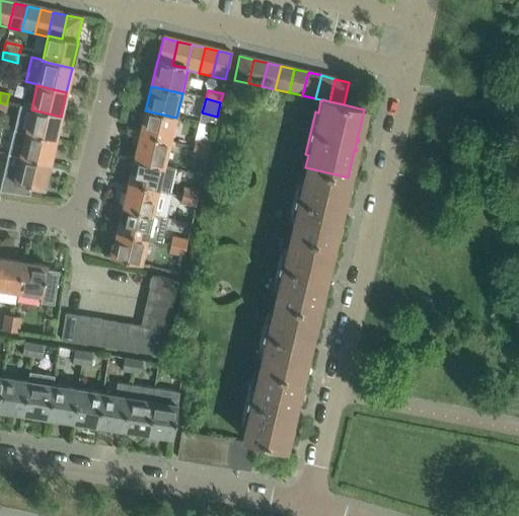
[(55,141),(61,117),(31,109),(19,107),(13,132),(55,141)]
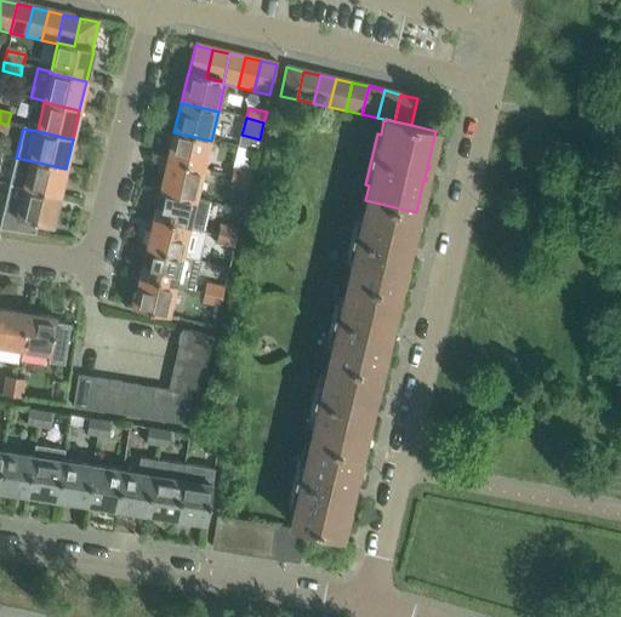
[(204,171),(211,141),(174,132),(167,161),(204,171)]
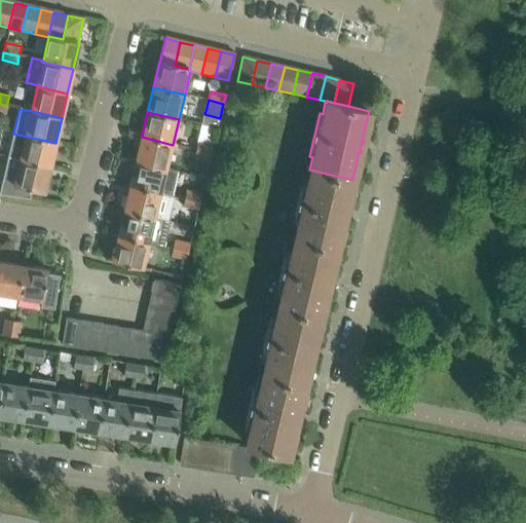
[(50,169),(55,143),(13,134),(8,155),(21,158),(20,161),(50,169)]
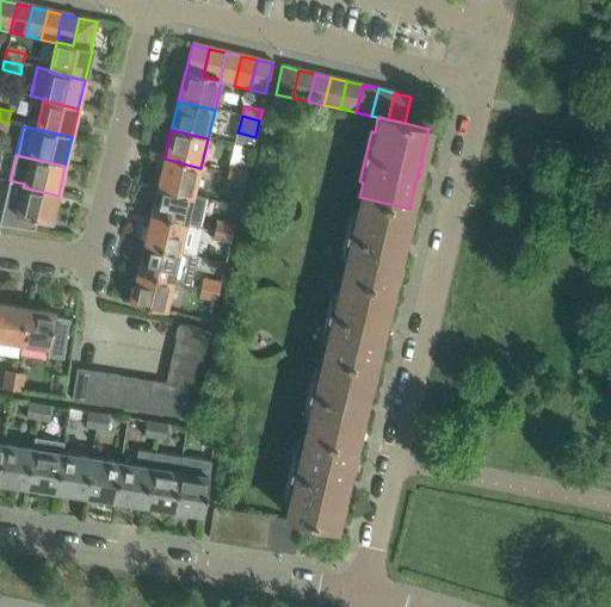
[(195,197),(201,168),(165,159),(158,189),(195,197)]
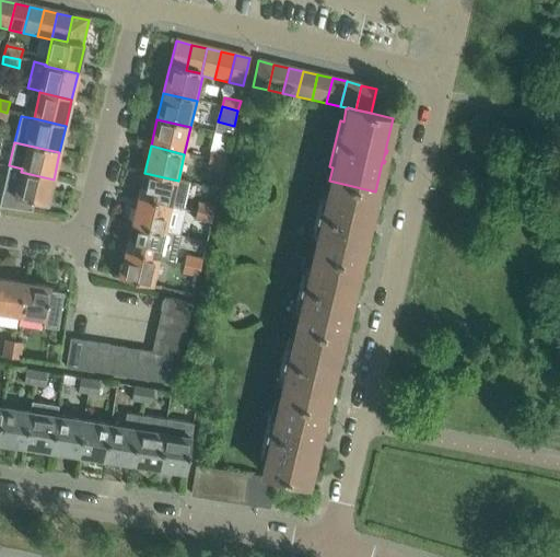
[(228,154),(228,153),(211,150),(209,160),(225,163),(228,154)]
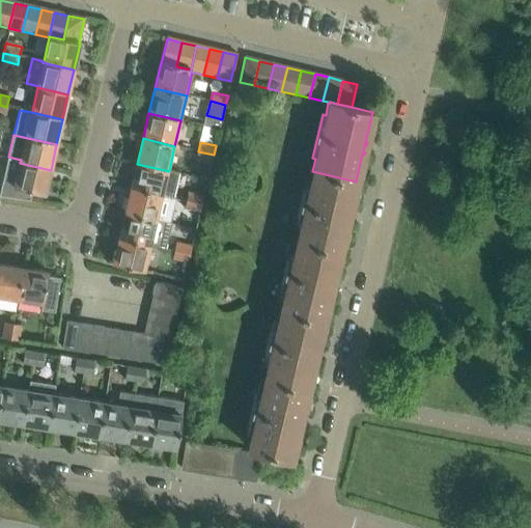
[(212,163),(214,155),(198,151),(197,160),(212,163)]
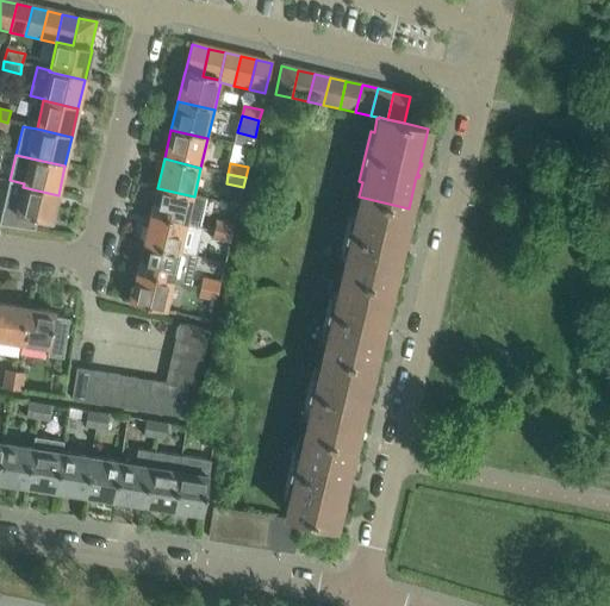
[(51,225),(58,195),(23,187),(24,183),(10,180),(0,223),(36,229),(37,222),(51,225)]
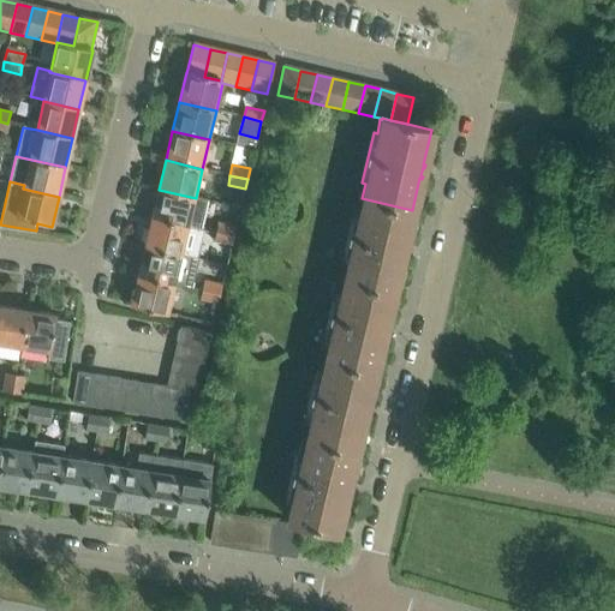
[(208,201),(196,198),(159,190),(151,219),(189,227),(201,229),(208,201)]
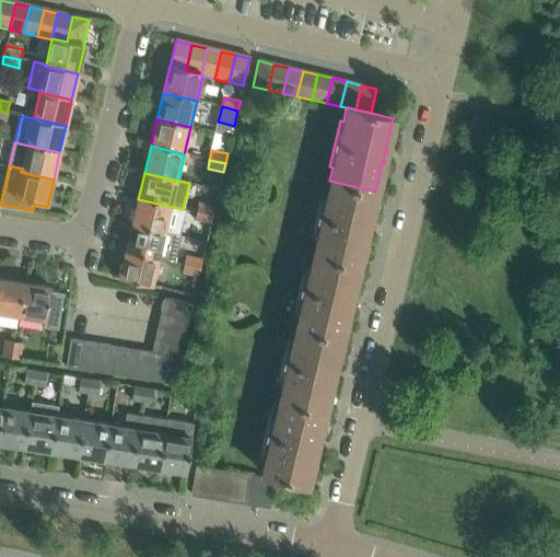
[(368,223),(375,192),(329,181),(326,194),(323,194),(312,240),(314,241),(312,254),(358,265),(365,235),(368,235),(368,233),(365,233),(368,225),(370,225),(370,223),(368,223)]
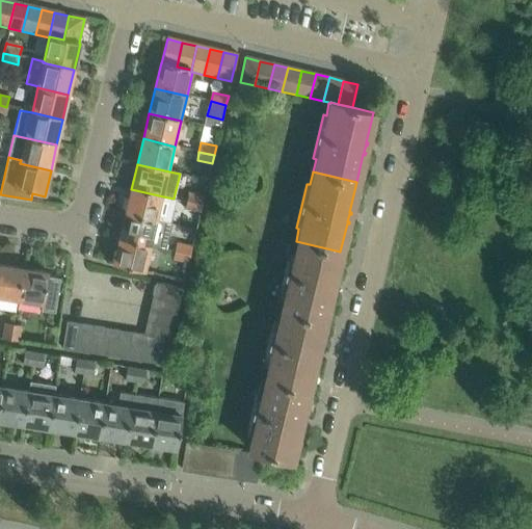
[(157,221),(163,196),(131,189),(125,214),(157,221)]
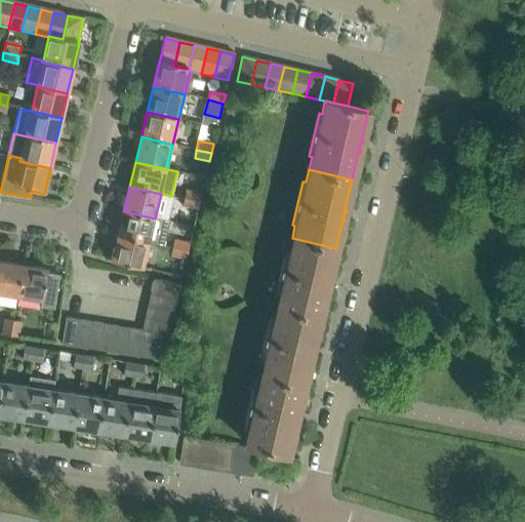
[(202,194),(201,193),(187,190),(185,199),(200,203),(202,194)]
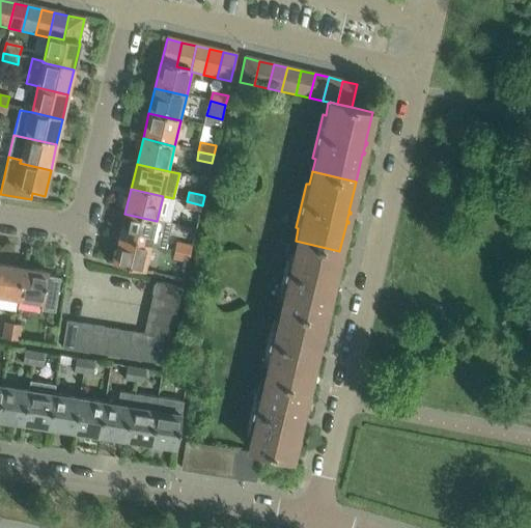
[(200,213),(202,205),(187,201),(185,210),(200,213)]
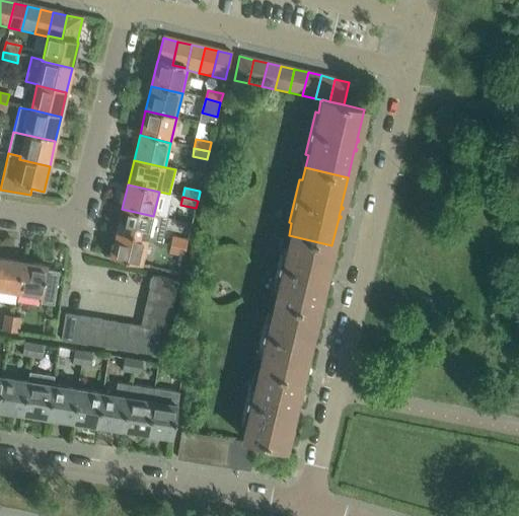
[(167,220),(153,216),(122,209),(117,233),(147,241),(162,244),(167,220)]
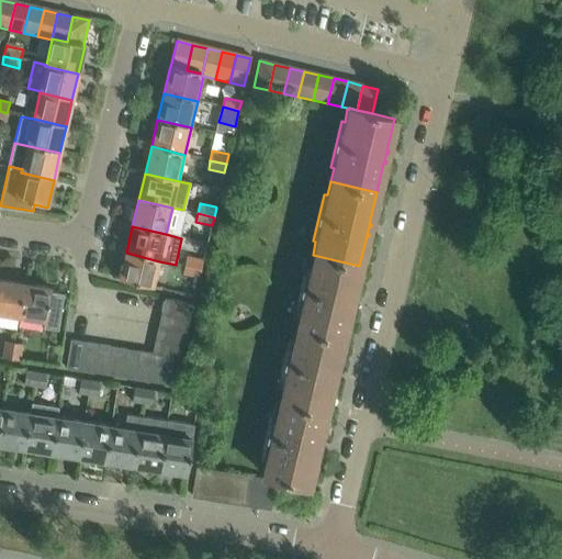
[(154,288),(159,261),(126,253),(120,280),(154,288)]
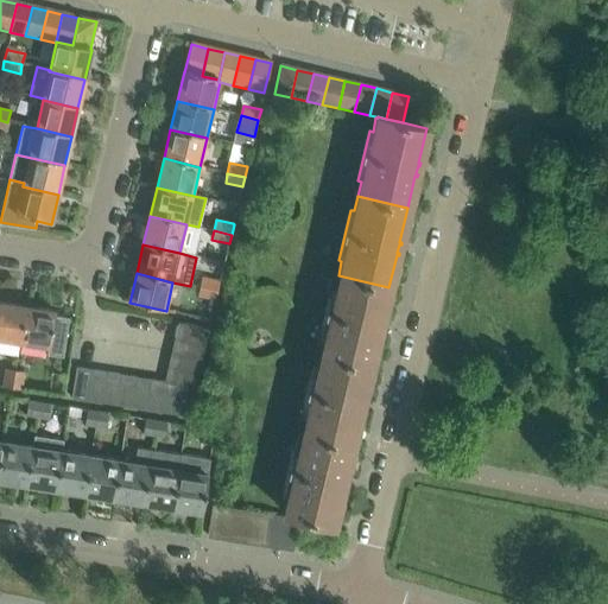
[(381,320),(388,287),(339,275),(335,290),(333,288),(321,339),(323,339),(320,354),(371,366),(378,335),(380,335),(381,332),(379,331),(380,323),(382,324),(384,322),(381,320)]
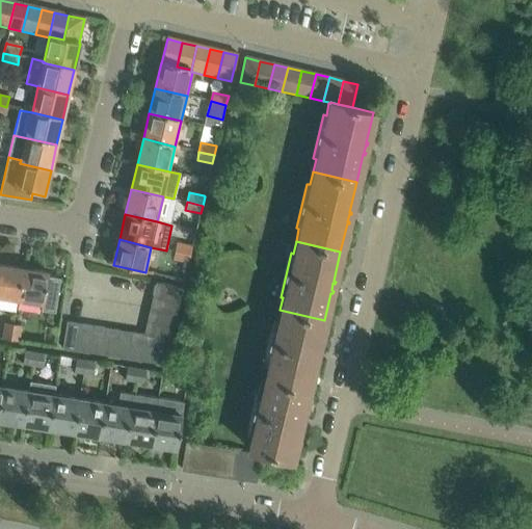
[(190,256),(192,246),(177,243),(175,253),(190,256)]
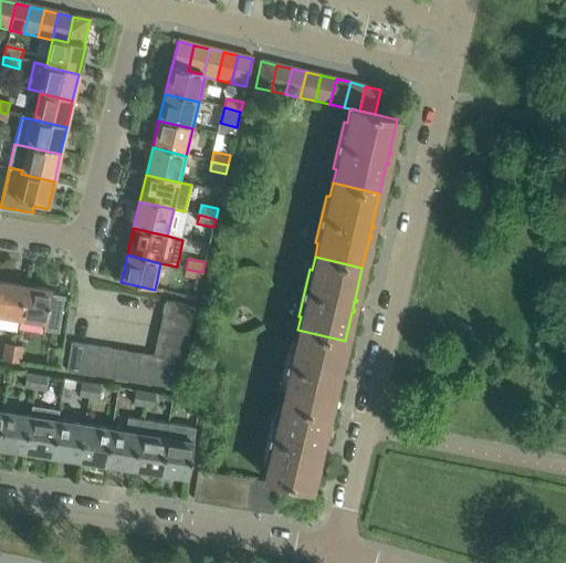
[(200,281),(202,272),(186,269),(184,278),(200,281)]
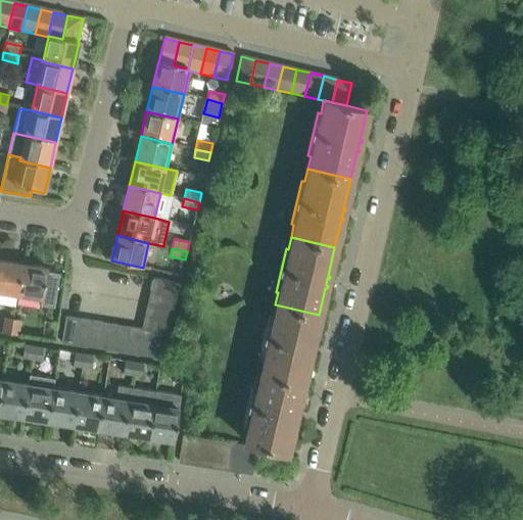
[(0,292),(16,295),(21,265),(0,262),(0,292)]
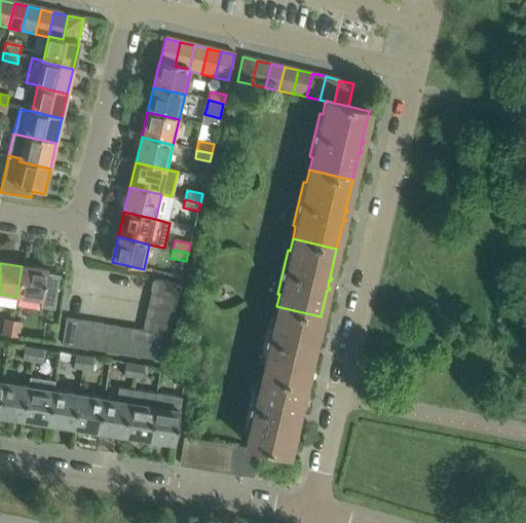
[(47,271),(22,266),(16,297),(42,301),(47,271)]
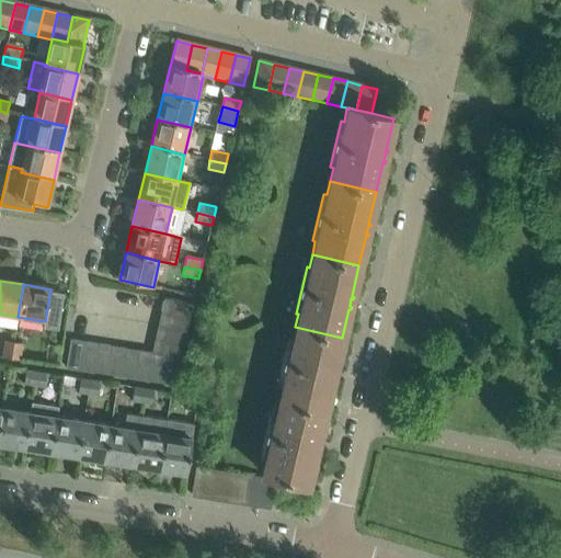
[(190,319),(193,306),(164,299),(161,314),(190,319)]
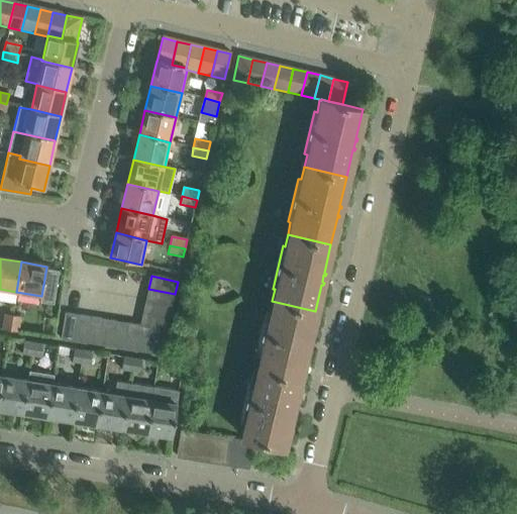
[(172,307),(175,294),(148,289),(146,301),(172,307)]
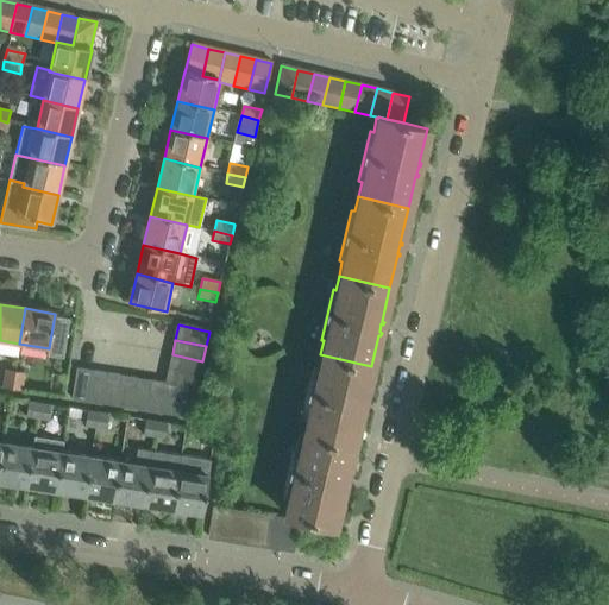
[(27,369),(26,351),(7,351),(7,370),(27,369)]
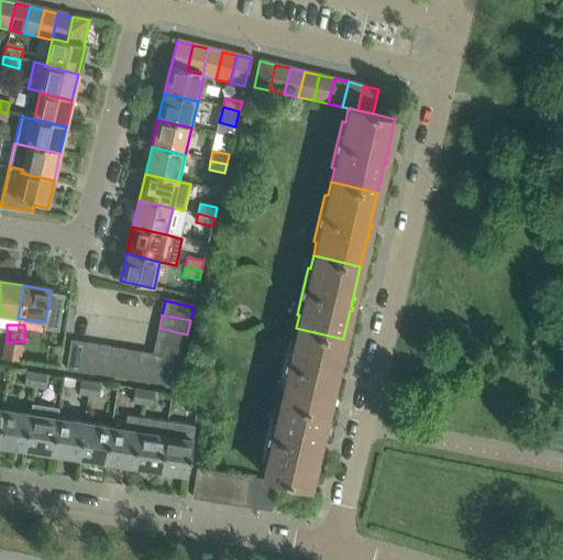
[(184,348),(187,335),(159,328),(156,341),(184,348)]
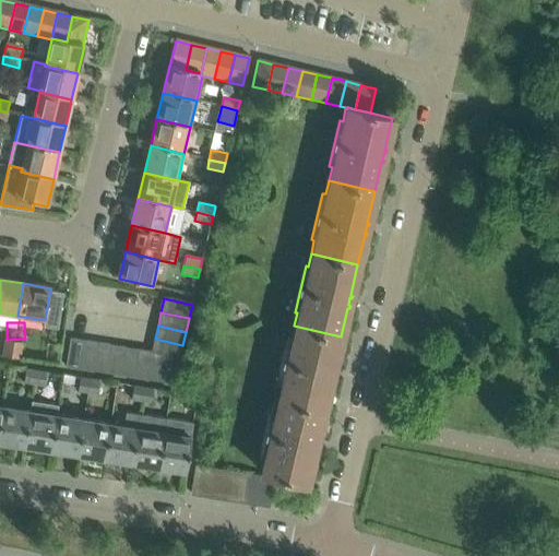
[(331,378),(333,370),(335,370),(335,368),(333,368),(341,336),(294,326),(292,339),(288,339),(277,385),(280,386),(277,399),(323,410),(331,380),(332,381),(333,378),(331,378)]
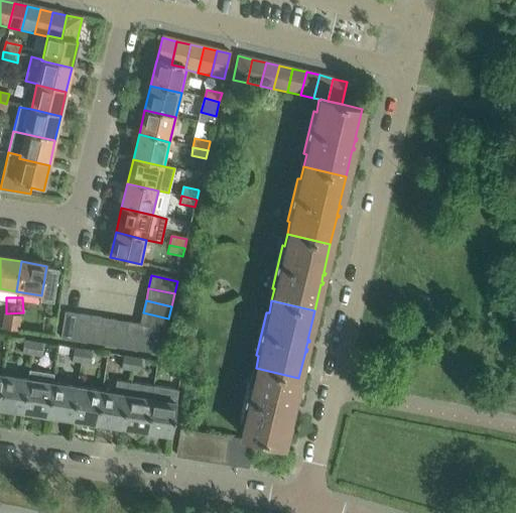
[(73,341),(77,314),(63,312),(59,339),(73,341)]
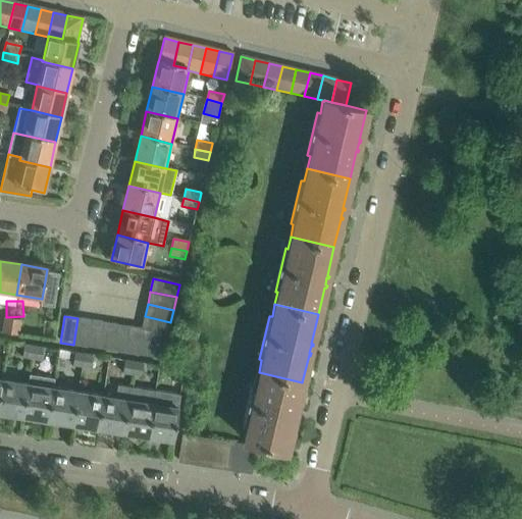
[(167,334),(170,322),(145,316),(142,328),(142,329),(167,334)]
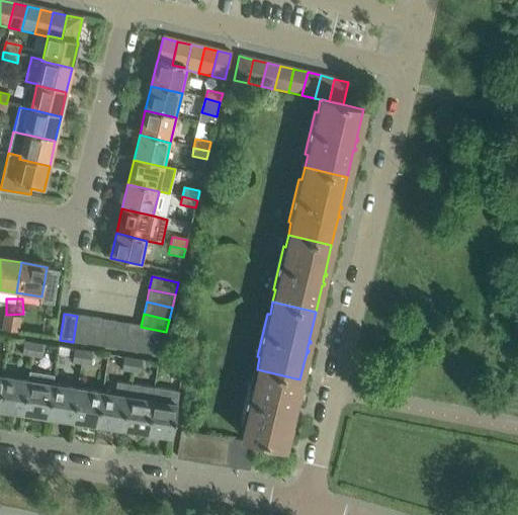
[(10,332),(12,316),(4,315),(2,331),(10,332)]
